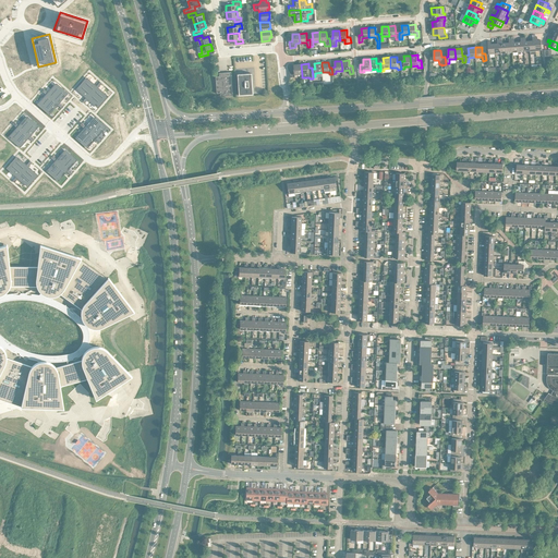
[(295,74),(302,74),(301,64),(294,64),(294,70),(291,70),(292,74),(292,77),(295,76),(295,74)]
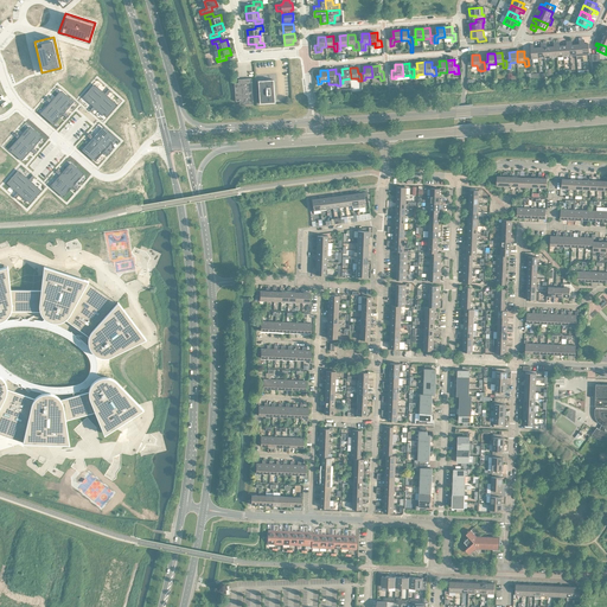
[(235,83),(236,102),(241,101),(241,103),(244,103),(244,104),(253,104),(251,78),(243,80),(243,81),(240,81),(240,83),(235,83)]
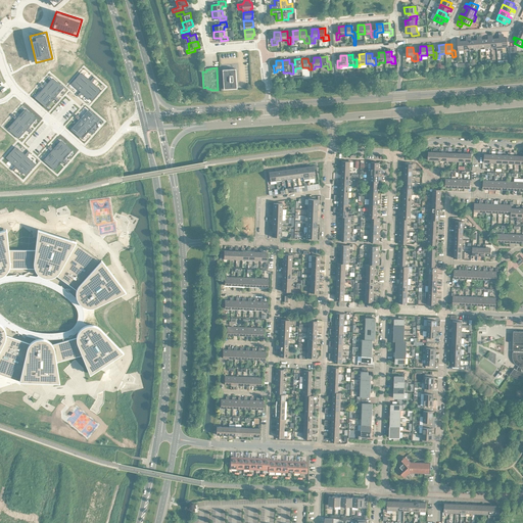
[(223,69),(224,89),(237,88),(236,68),(223,69)]
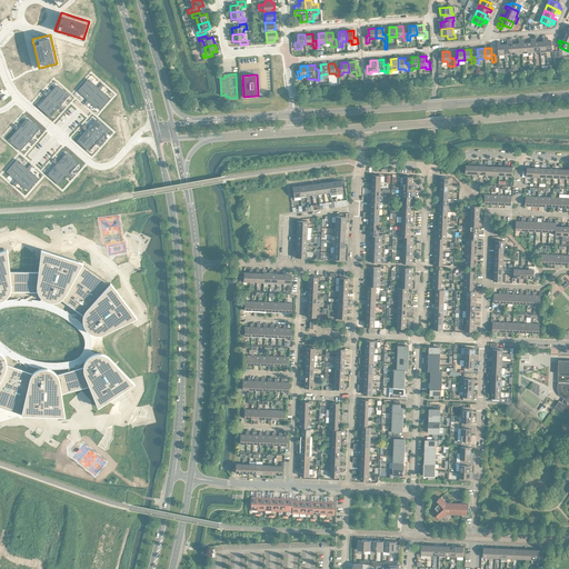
[(89,80),(85,86),(95,95),(99,89),(98,88),(89,80)]
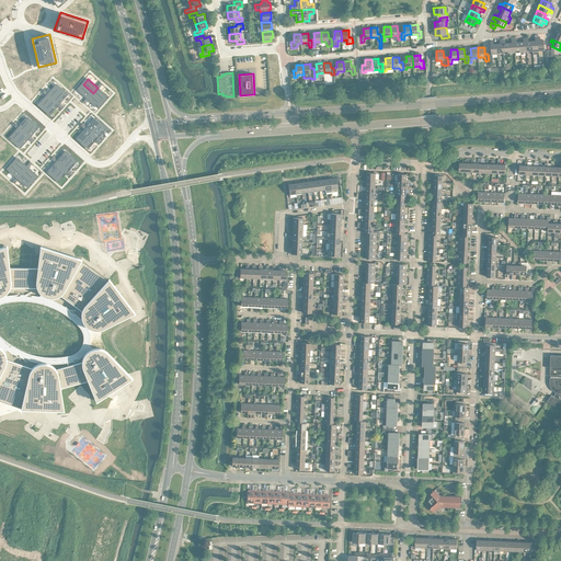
[(48,93),(47,94),(53,99),(61,90),(56,84),(48,93)]
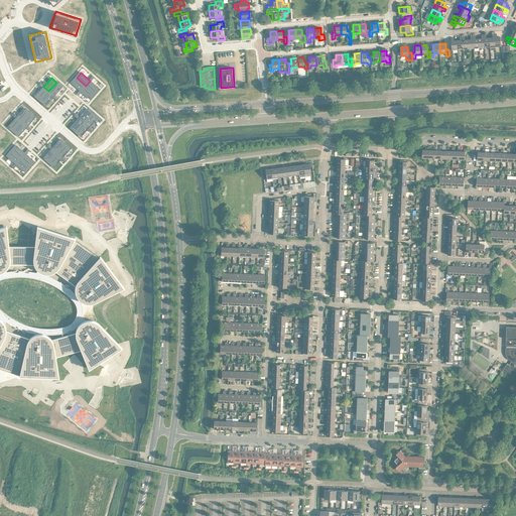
[(77,78),(72,83),(80,90),(81,91),(86,86),(77,78)]
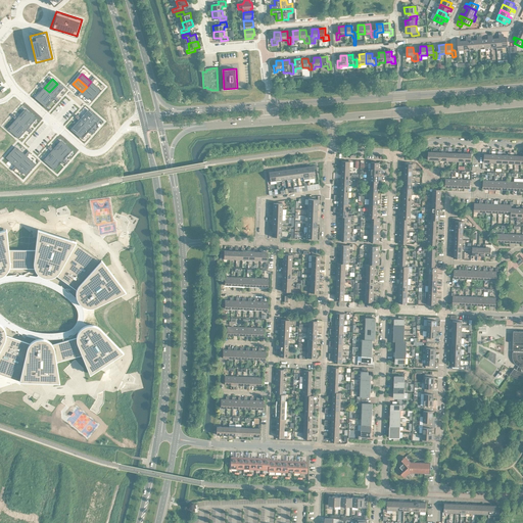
[(91,82),(87,87),(95,94),(100,89),(92,82),(91,82)]
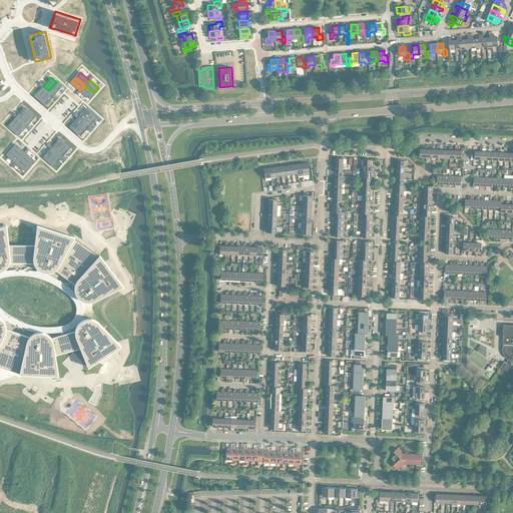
[(56,82),(48,90),(53,95),(54,94),(61,86),(56,82)]
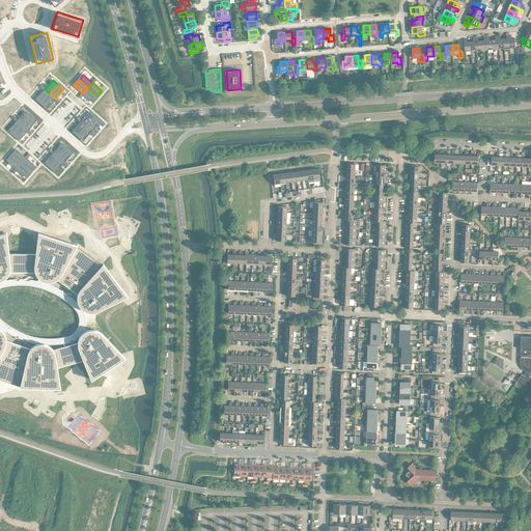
[(88,88),(83,93),(84,94),(92,102),(96,95),(88,88)]
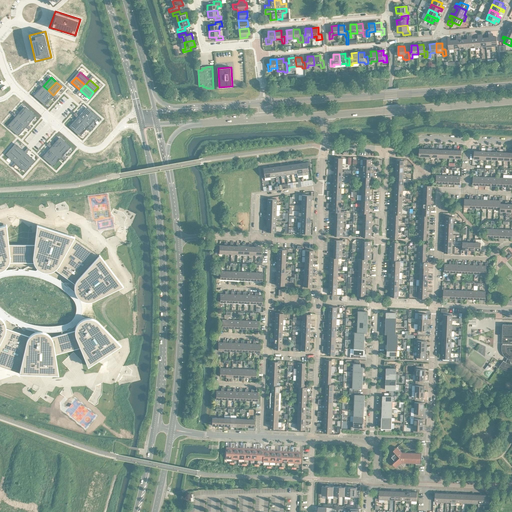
[(42,87),(35,95),(41,99),(48,90),(43,86),(42,87)]
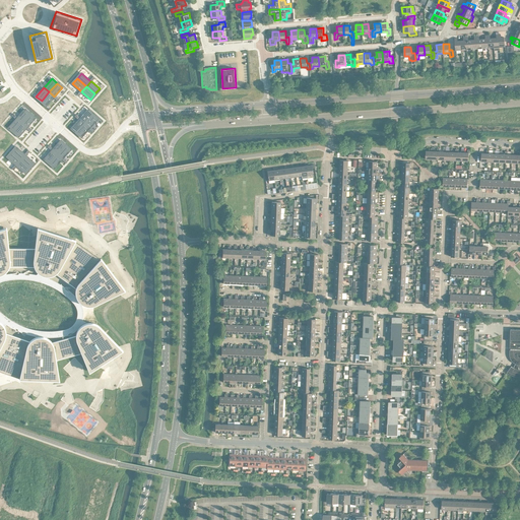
[(49,91),(42,101),(47,106),(53,98),(54,98),(54,96),(49,91)]
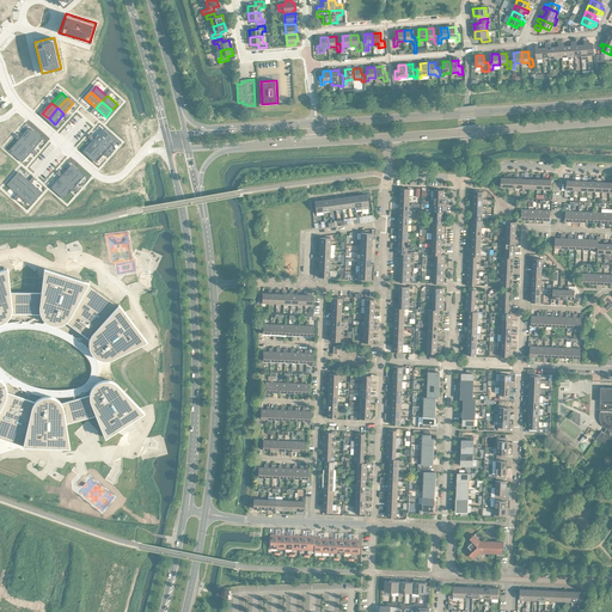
[(20,138),(20,139),(26,145),(35,134),(29,128),(20,138)]
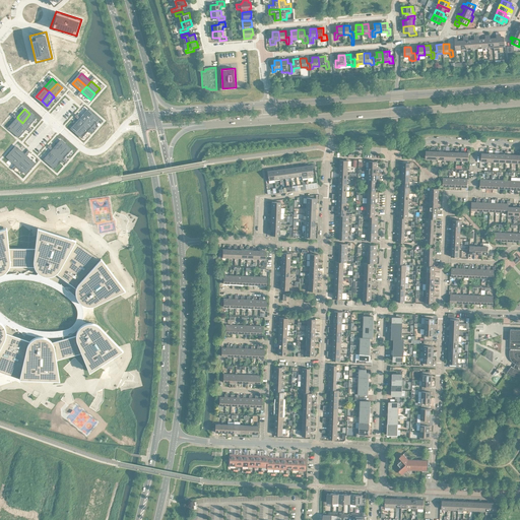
[(80,118),(79,119),(84,123),(92,115),(87,110),(80,118)]
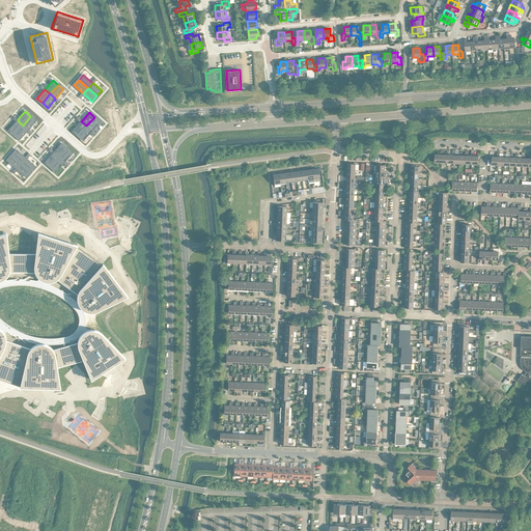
[(30,116),(23,126),(28,130),(29,129),(35,120),(30,116)]
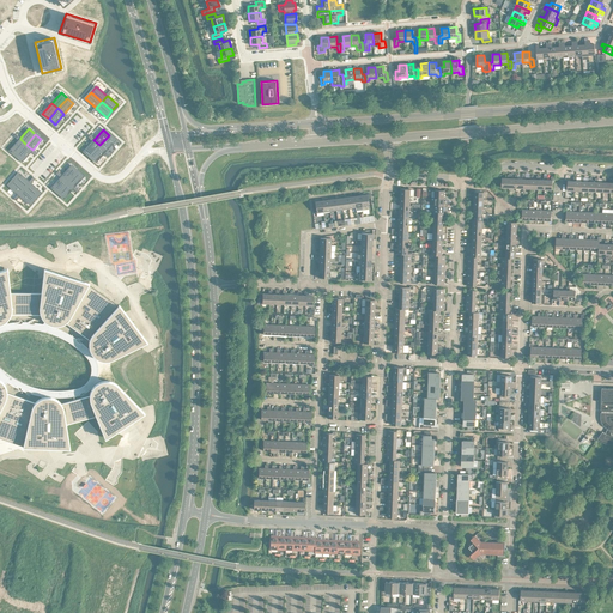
[(109,135),(99,145),(107,151),(107,150),(115,140),(109,135)]
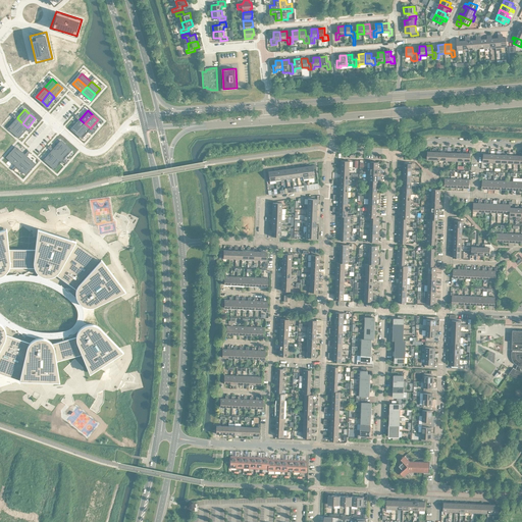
[(16,119),(9,127),(14,132),(22,123),(17,118),(16,119)]
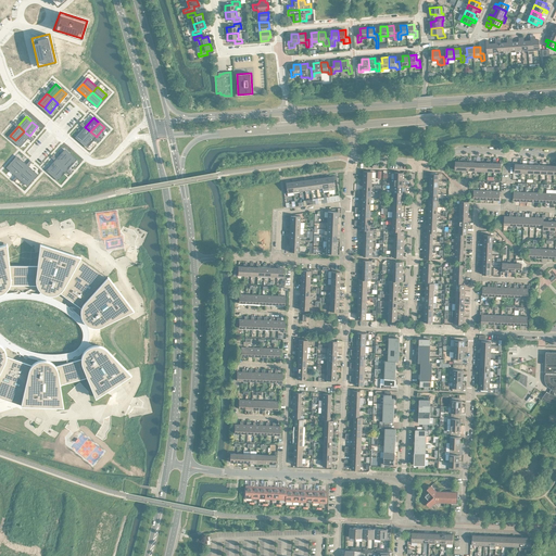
[(85,128),(77,137),(83,141),(90,131),(85,127),(85,128)]
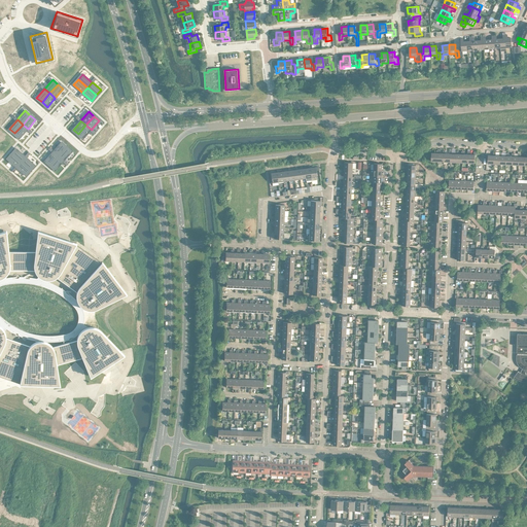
[(23,125),(14,133),(20,138),(27,130),(28,129),(23,125)]
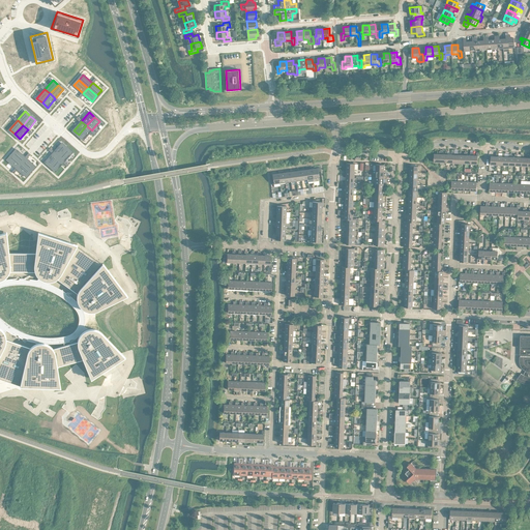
[(86,125),(79,135),(84,140),(91,131),(92,130),(86,125)]
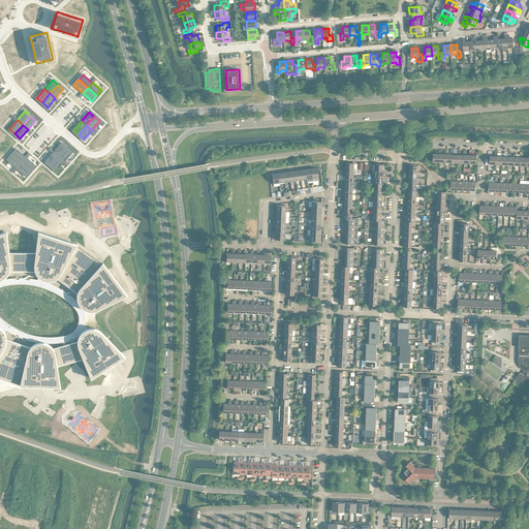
[(54,151),(54,152),(59,157),(66,148),(61,143),(54,151)]
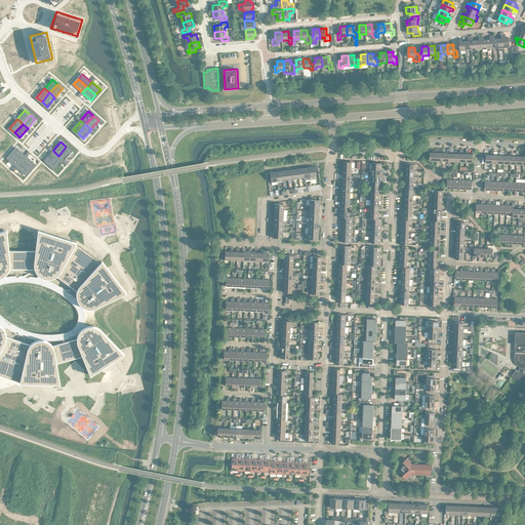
[(66,147),(58,156),(64,160),(65,159),(72,151),(66,147)]
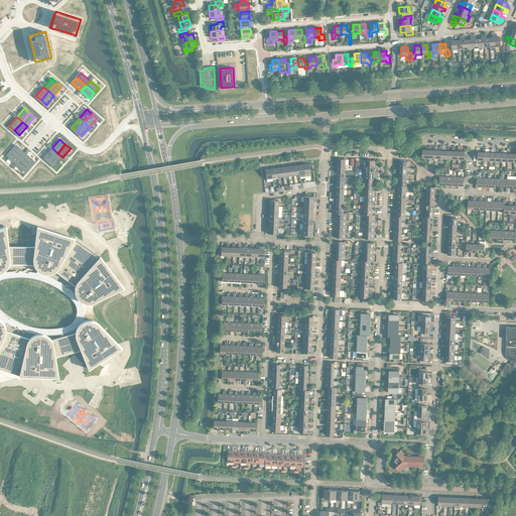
[(16,145),(12,151),(20,158),(25,153),(24,152),(16,145)]
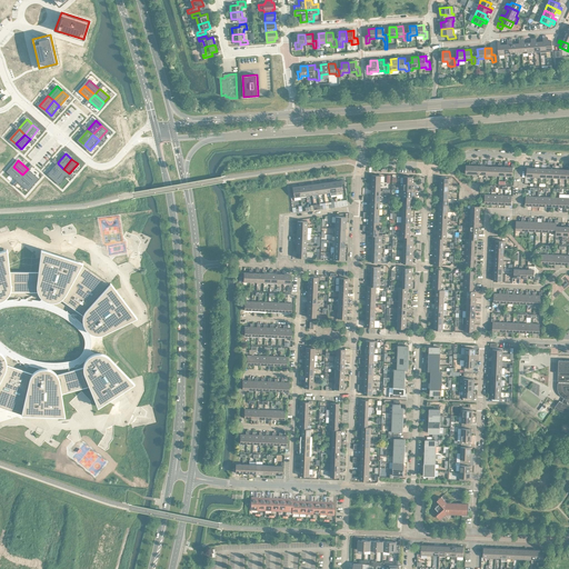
[(466,173),(472,175),(472,166),(475,166),(475,162),(471,162),(471,166),(466,165),(466,173)]
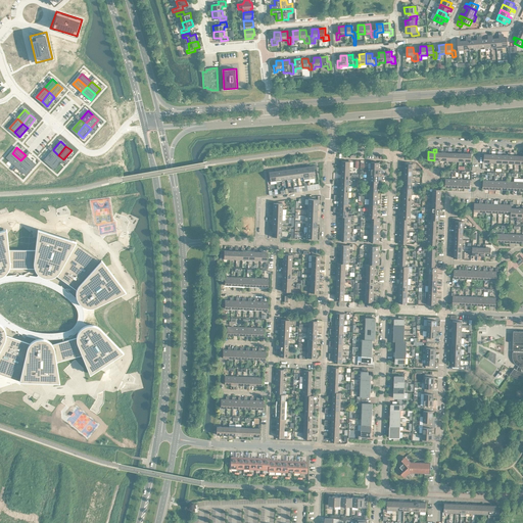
[(52,151),(45,159),(50,163),(58,155),(53,150),(52,151)]
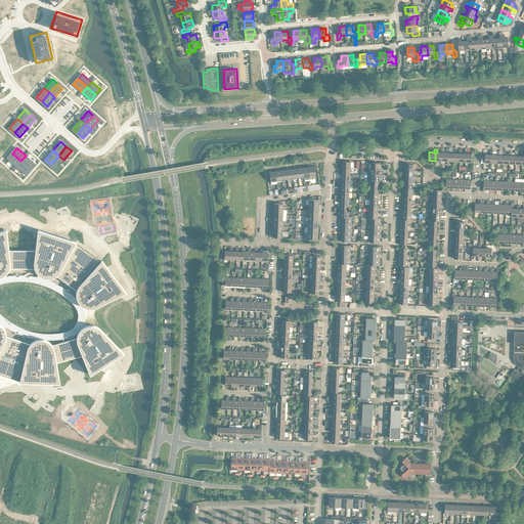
[(485,163),(491,163),(491,155),(493,155),(493,151),(490,151),(490,155),(485,155),(485,163)]
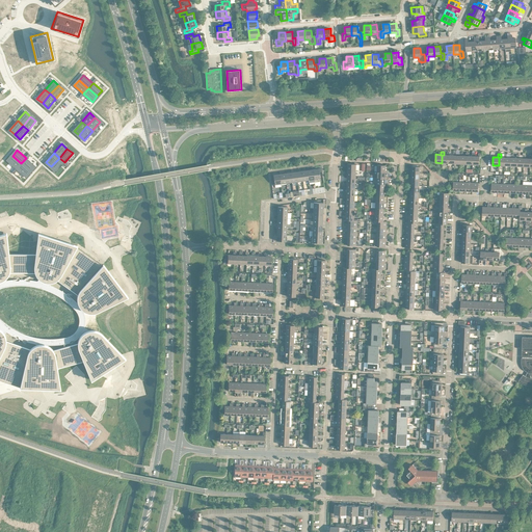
[(12,156),(7,161),(16,168),(17,168),(21,163),(12,156)]
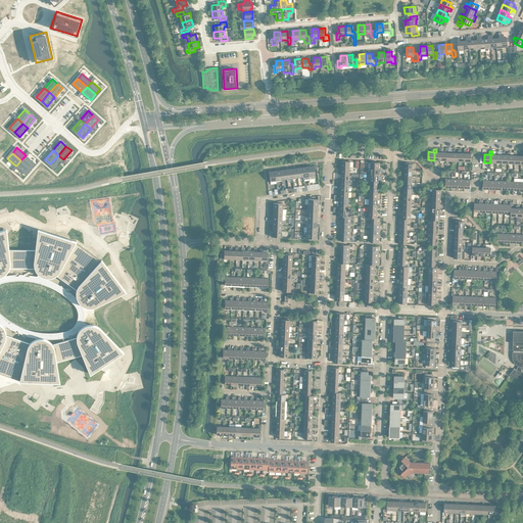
[(26,155),(20,160),(30,169),(35,163),(27,156),(26,155)]
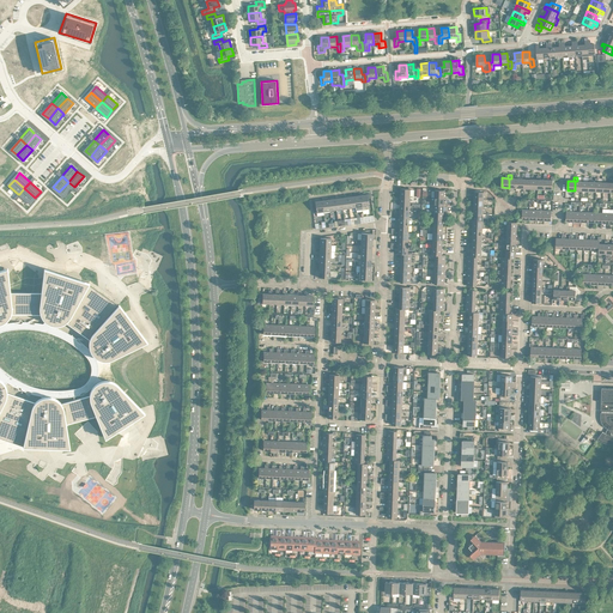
[(68,182),(59,192),(65,198),(73,188),(74,187),(68,182)]
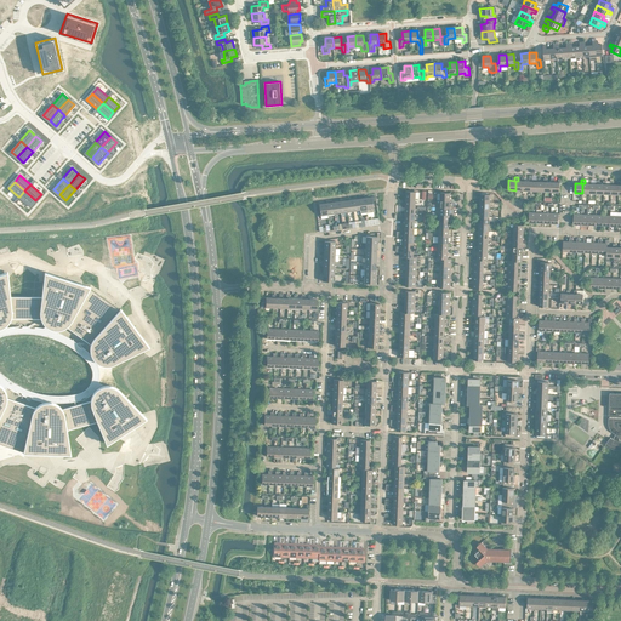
[(24,191),(20,197),(21,198),(30,206),(35,200),(24,191)]
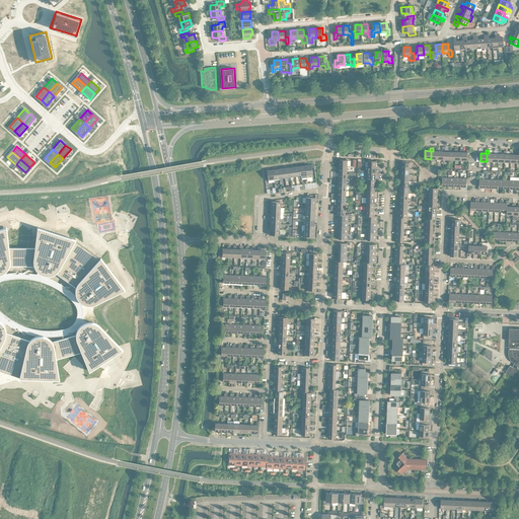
[(470,210),(476,210),(476,202),(478,202),(478,199),(475,199),(475,202),(470,202),(470,210)]
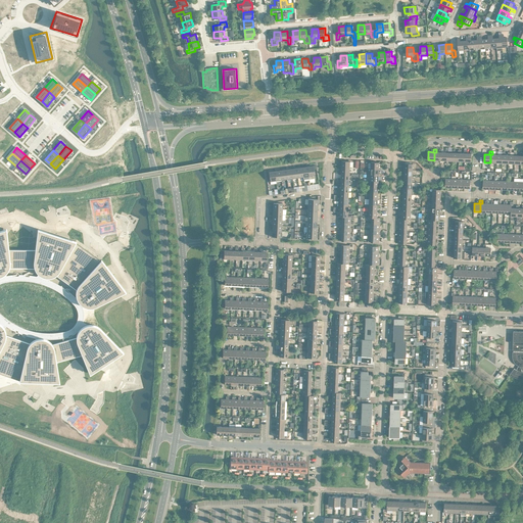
[(511,217),(517,217),(517,208),(519,208),(519,205),(516,205),(516,208),(512,207),(511,207),(511,212),(511,217)]
